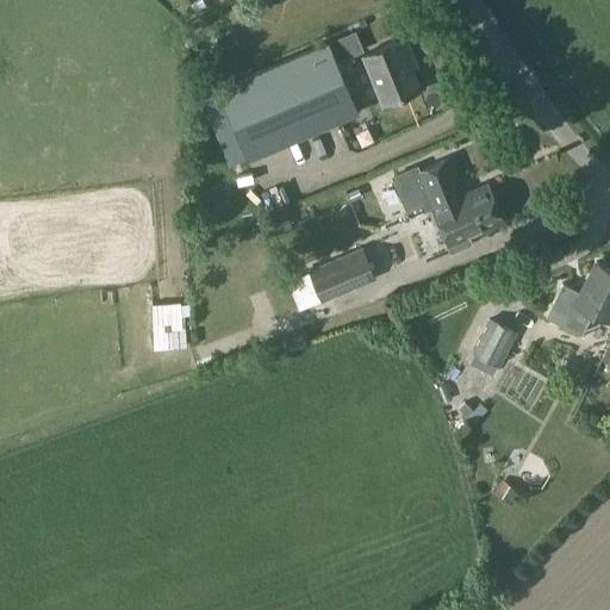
[(414,54),(406,36),(363,54),(384,101),(386,100),(388,106),(404,100),(402,94),(419,87),(406,56),(414,54)]
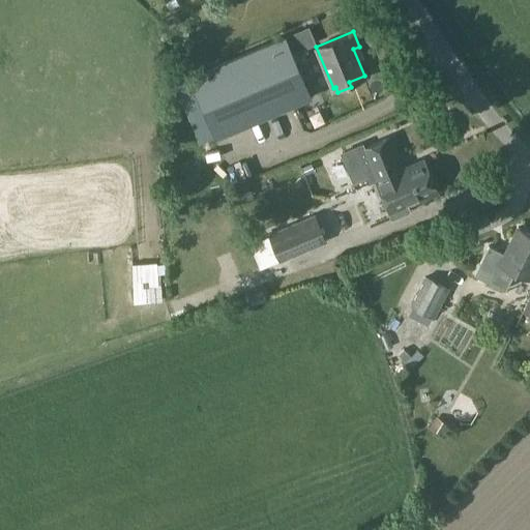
[(285,37),(189,77),(214,136),(310,95),(285,37)]
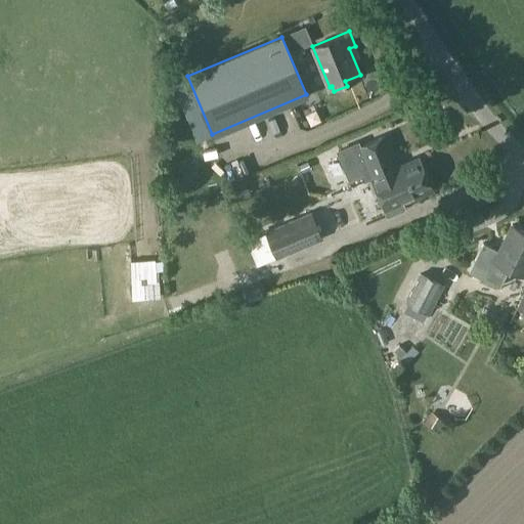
[(370,176),(372,175),(394,166),(389,155),(394,153),(386,135),(360,146),(357,141),(336,150),(348,180),(362,174),(364,178),(369,176),(370,176)]
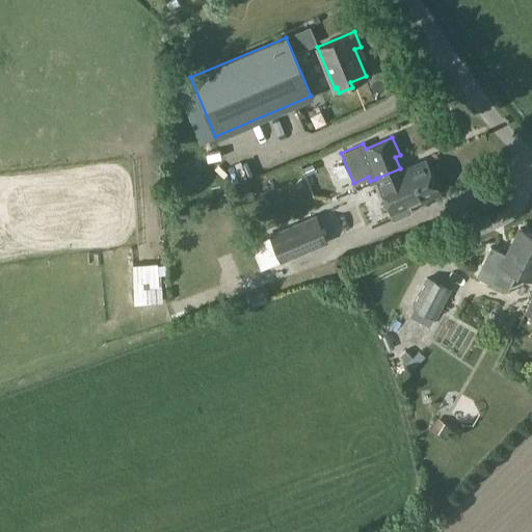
[(422,159),(400,168),(377,178),(376,179),(375,179),(393,219),(413,212),(409,205),(441,192),(425,158),(422,159)]
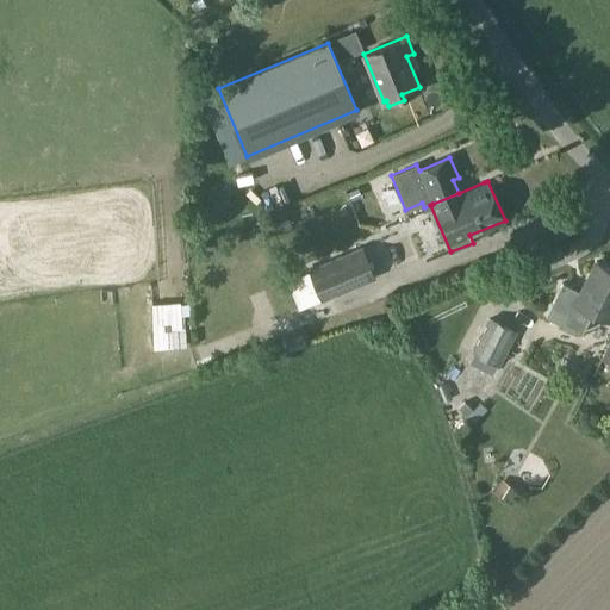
[(310,269),(322,299),(375,278),(362,247),(310,269)]
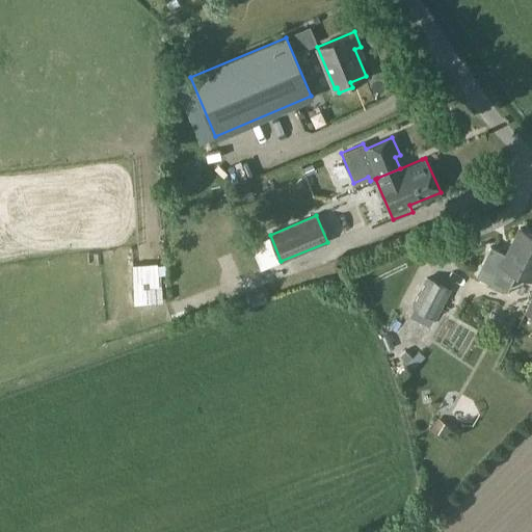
[(531,278),(531,275),(531,233),(521,228),(507,254),(491,245),(477,275),(508,291),(517,272),(531,278)]
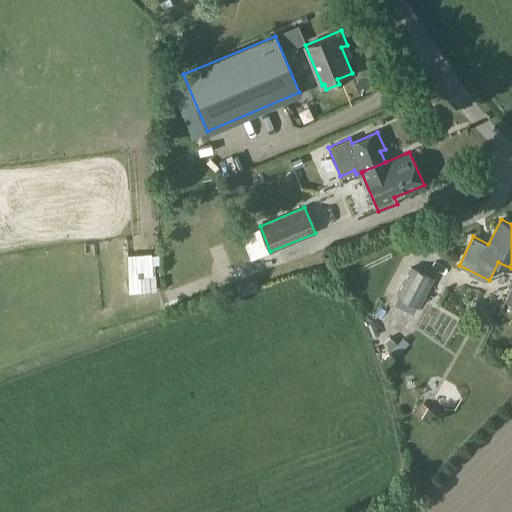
[(128,266),(129,293),(156,292),(155,264),(128,266)]
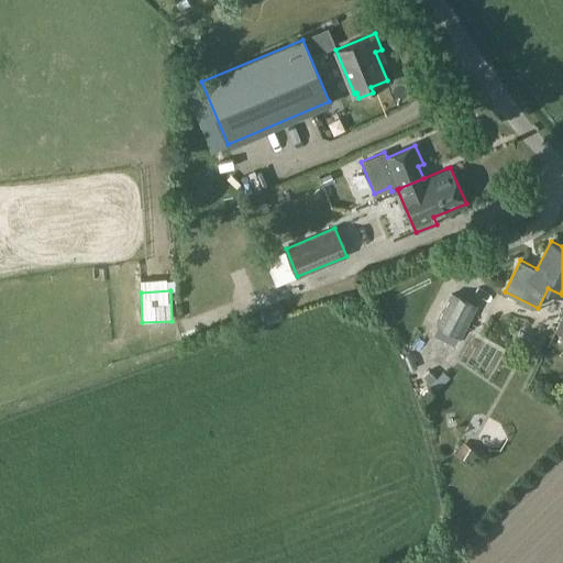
[(453,294),(438,324),(462,337),(477,307),(453,294)]
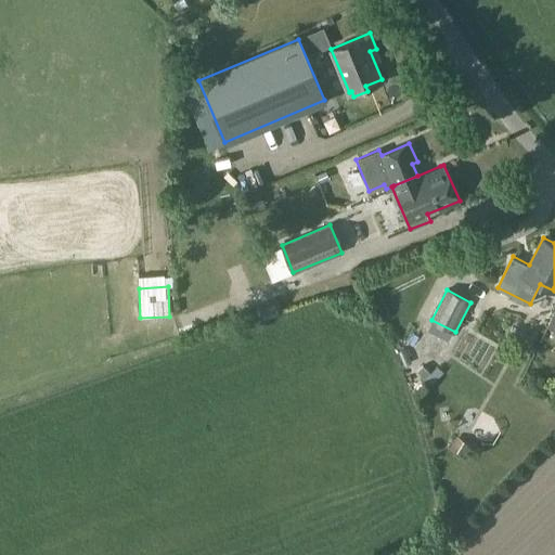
[(451,448),(463,455),(468,447),(456,439),(451,448)]
